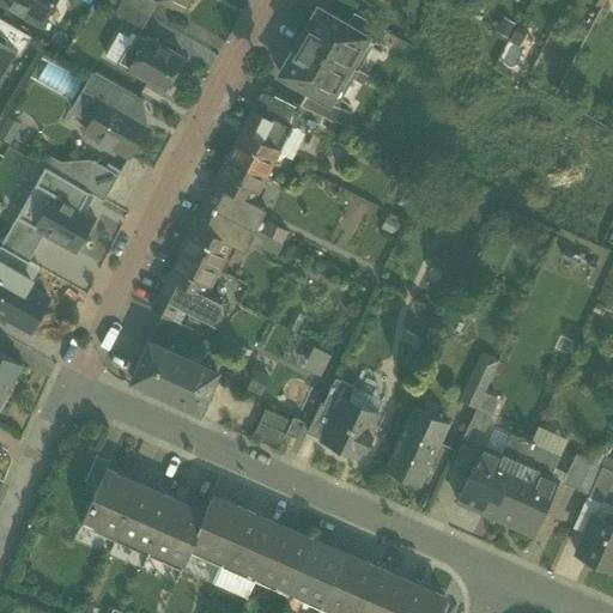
[(0,0),(0,2),(41,26),(55,0),(0,0)]
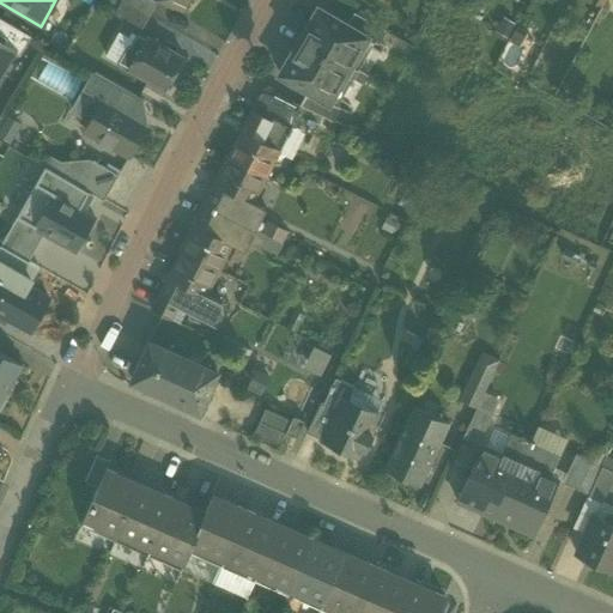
[(150,16),(122,0),(114,14),(141,30),(150,16)]
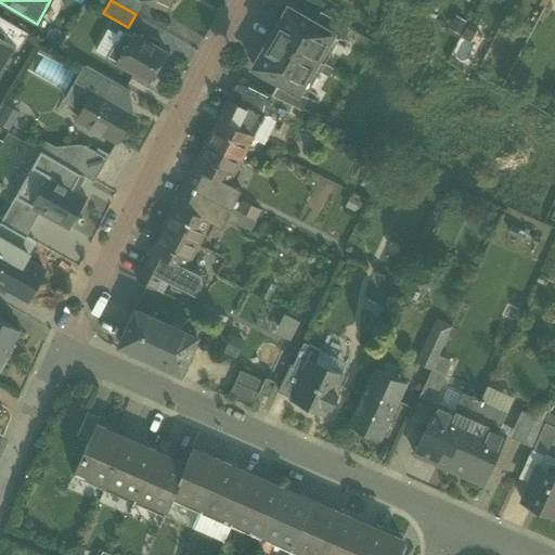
[(142,2),(137,0),(111,0),(136,14),(142,2)]
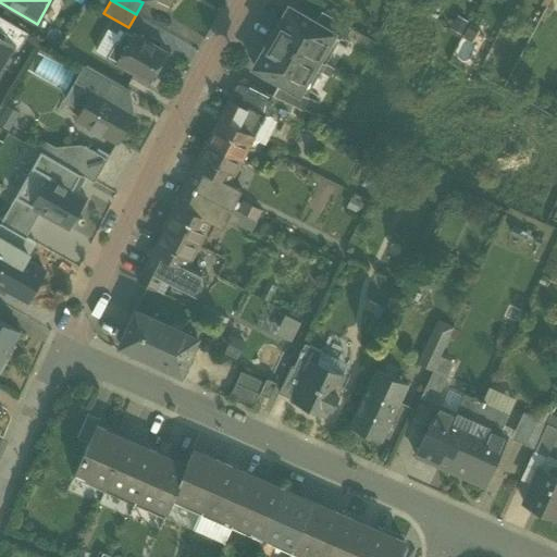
[(173,0),(149,0),(168,11),(173,0)]
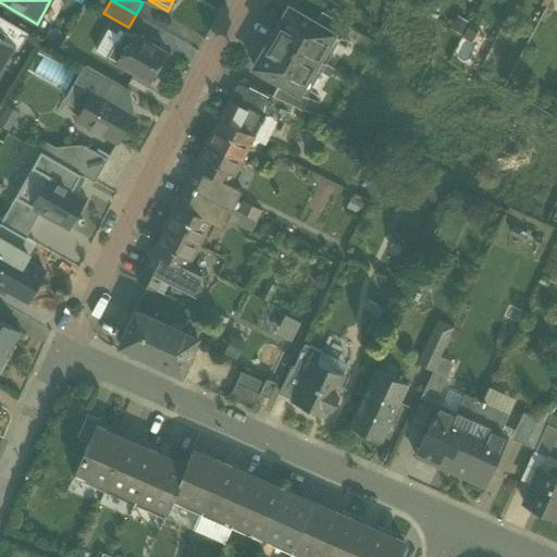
[(289,8),(271,38),(317,64),(333,35),(334,34),(316,23),(289,8)]
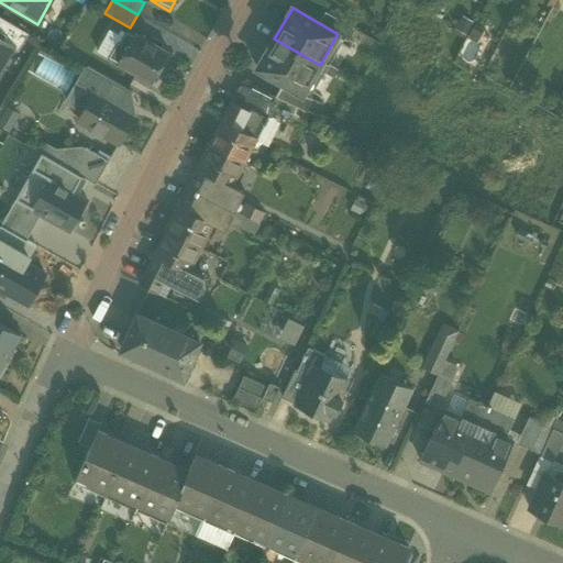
[(354,29),(326,12),(319,23),(338,34),(337,35),(346,41),(354,29)]
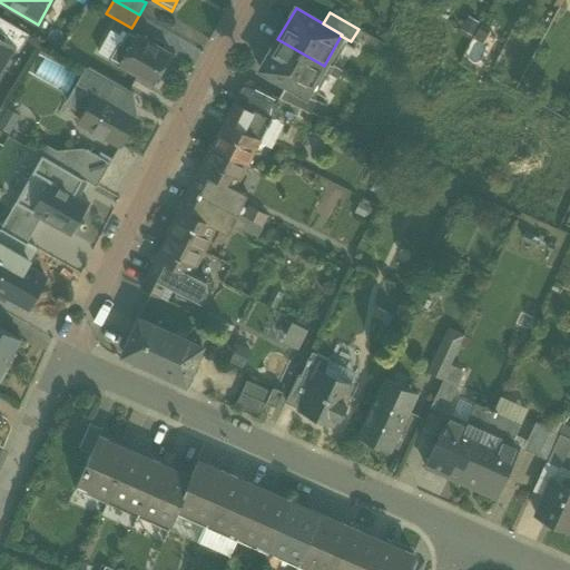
[(29,35),(0,17),(0,39),(12,47),(11,48),(19,52),(29,35)]
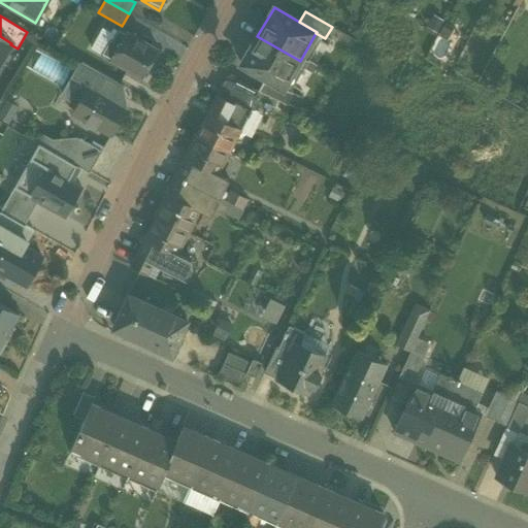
[(442,53),(453,33),(441,27),(431,47),(442,53)]
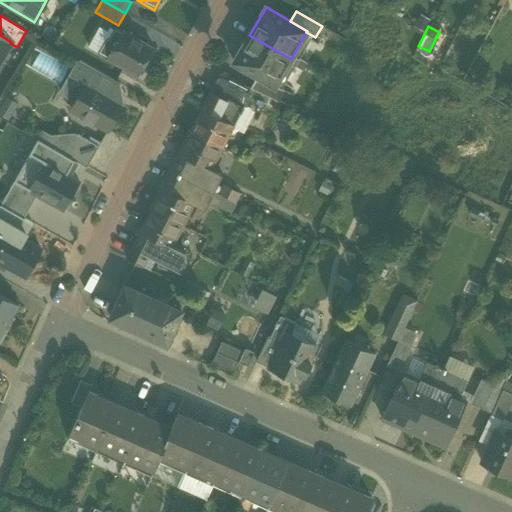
[(153,52),(122,34),(122,35),(115,31),(109,42),(106,42),(98,57),(138,79),(153,52)]
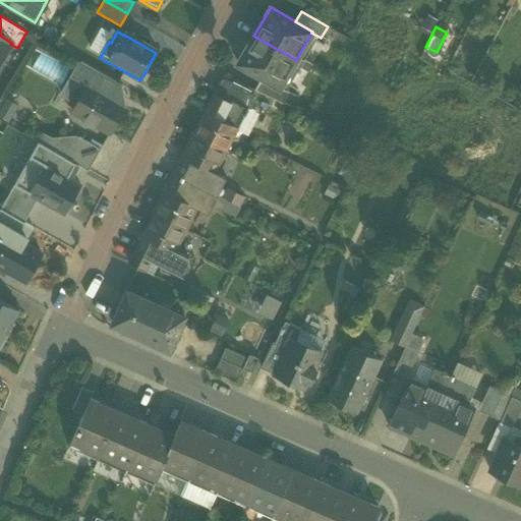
[(0,36),(0,61),(10,44),(11,43),(0,36)]
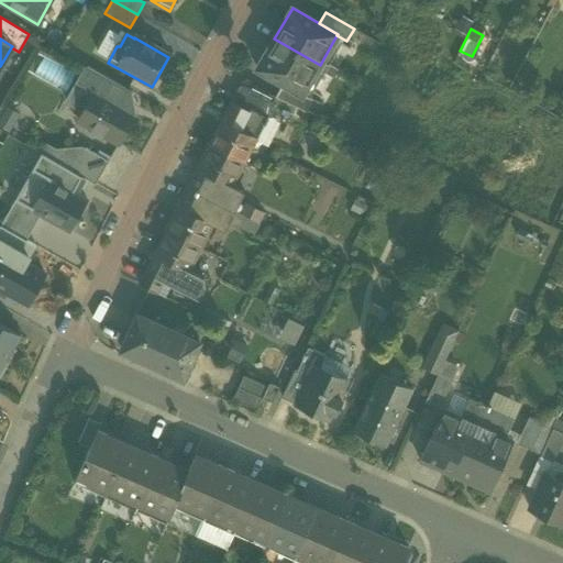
[(274,39),(256,68),(283,84),(302,95),(302,94),(320,65),(274,39)]
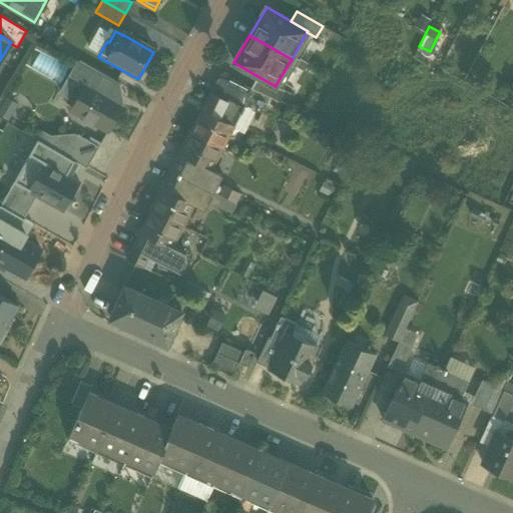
[(113,98),(120,84),(78,61),(61,92),(76,101),(71,110),(108,131),(123,104),(113,98)]
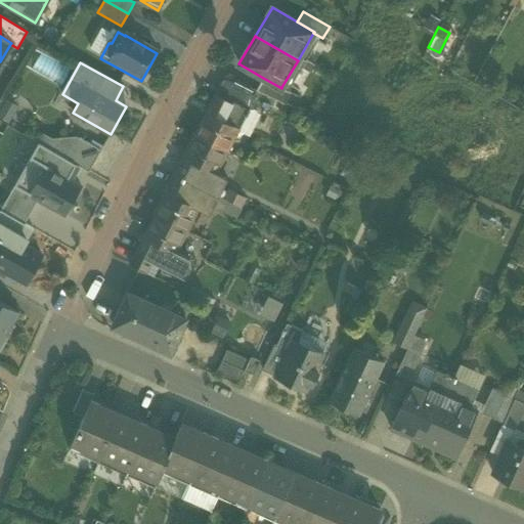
[(225,75),(215,94),(233,102),(233,101),(250,110),(253,111),(261,93),(256,91),(225,75)]
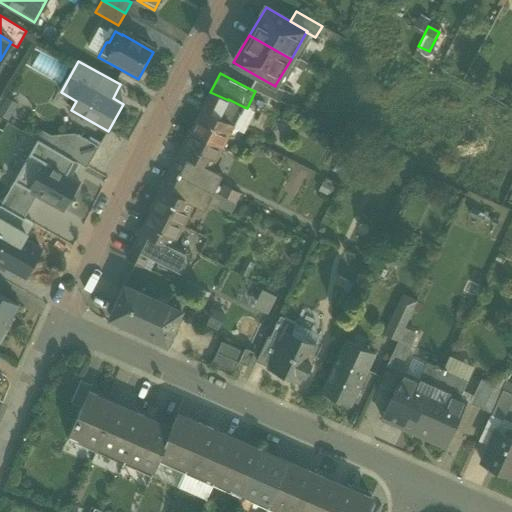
[(275,86),(257,76),(250,89),(255,91),(278,102),(284,90),(275,85),(275,86)]
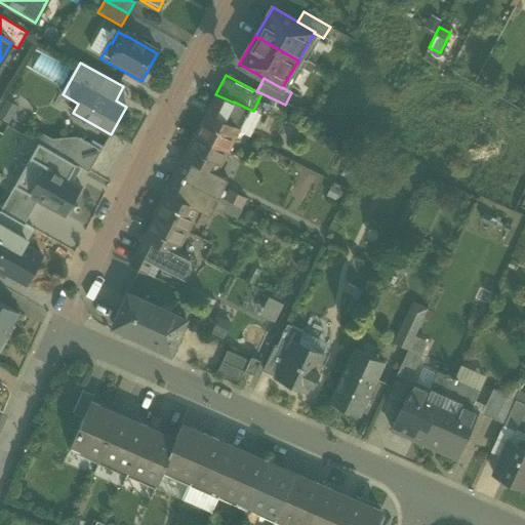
[(215,94),(195,135),(229,152),(250,110),(234,102),(234,103),(215,94)]
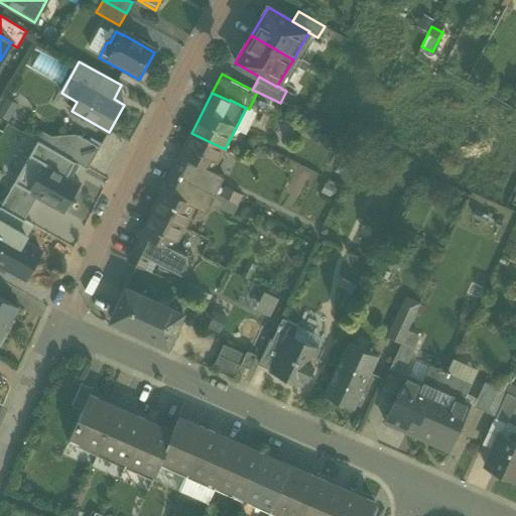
[(225,149),(191,133),(180,155),(198,163),(189,180),(216,194),(225,176),(214,171),(225,149)]
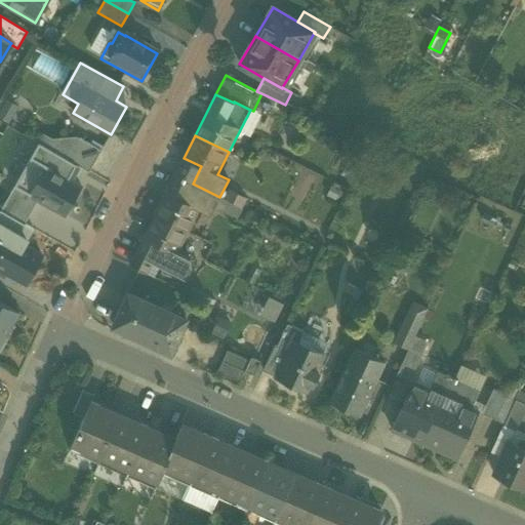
[(79,138),(67,160),(77,165),(88,172),(101,151),(79,138)]
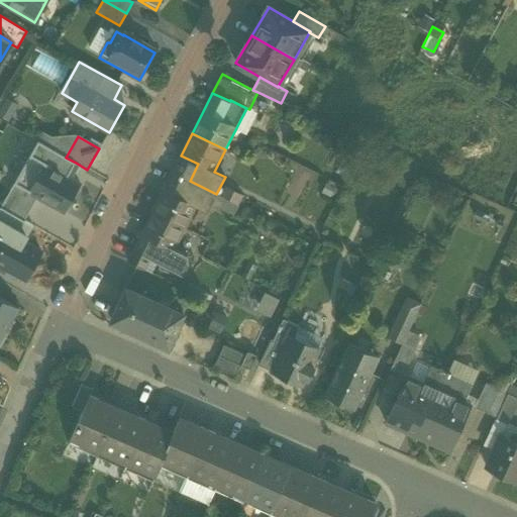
[(66,158),(37,141),(14,184),(37,197),(64,212),(80,183),(68,176),(76,163),(66,158)]
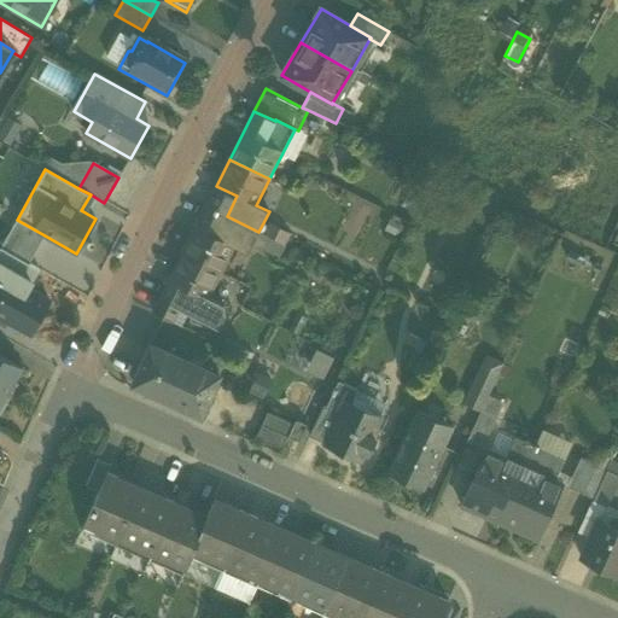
[(216,186),(207,207),(227,216),(237,196),(216,186)]
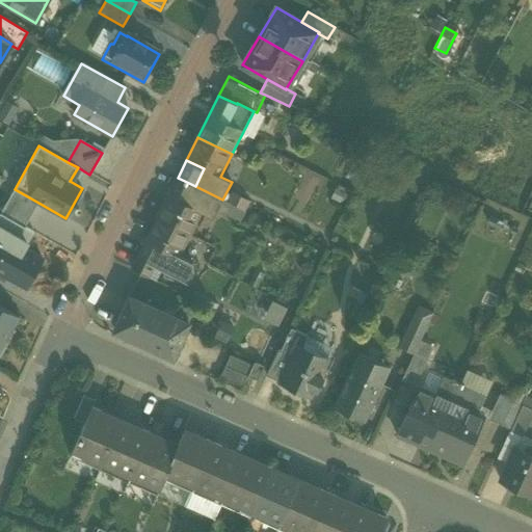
[(178,178),(168,195),(186,204),(195,186),(178,178)]
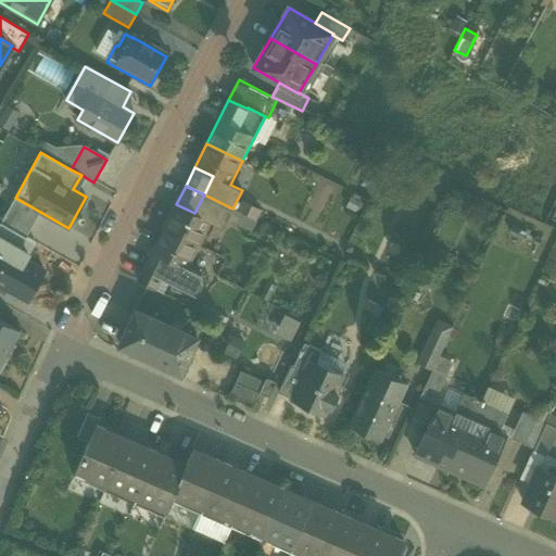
[(176,204),(164,228),(199,245),(211,222),(223,228),(232,209),(204,194),(194,213),(176,204)]
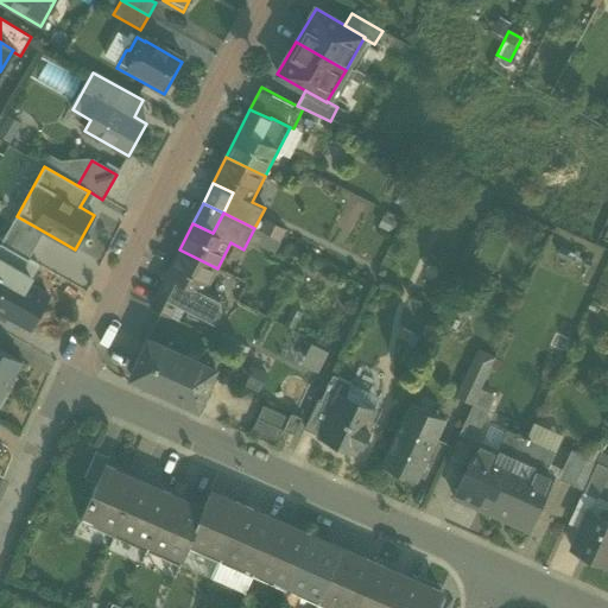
[(44,232),(17,216),(0,244),(27,259),(44,232)]
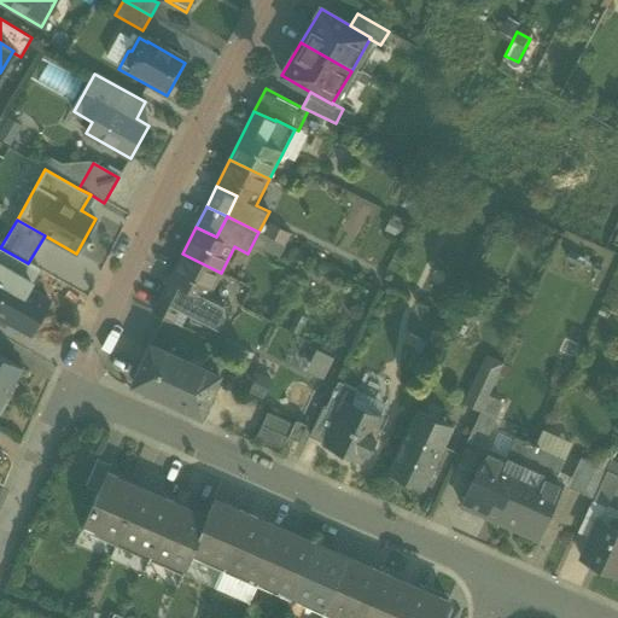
[(221,273),(182,254),(158,301),(179,312),(179,309),(219,328),(226,315),(223,305),(209,298),(221,273)]
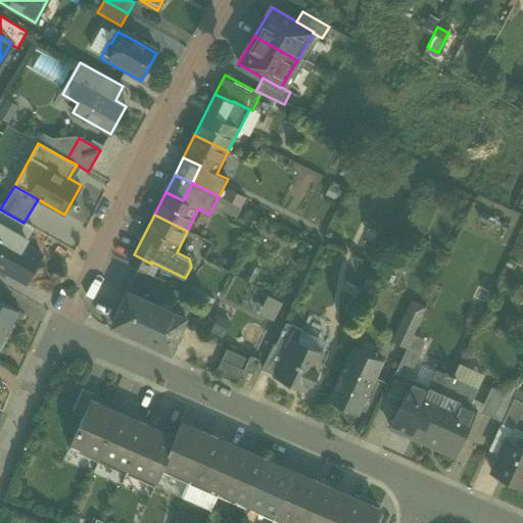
[(40,258),(9,240),(4,249),(0,246),(0,268),(26,283),(40,258)]
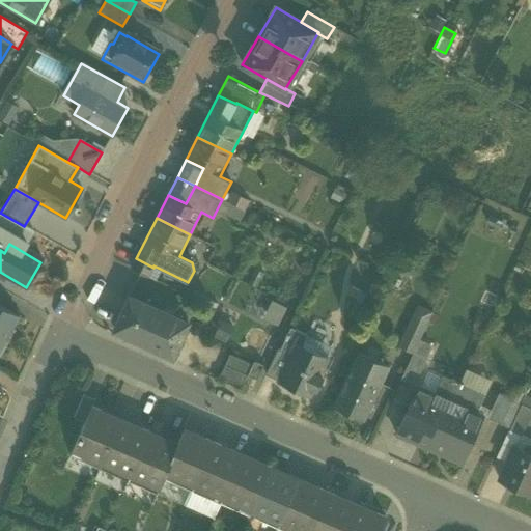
[(154,268),(136,258),(131,269),(148,277),(154,268)]
